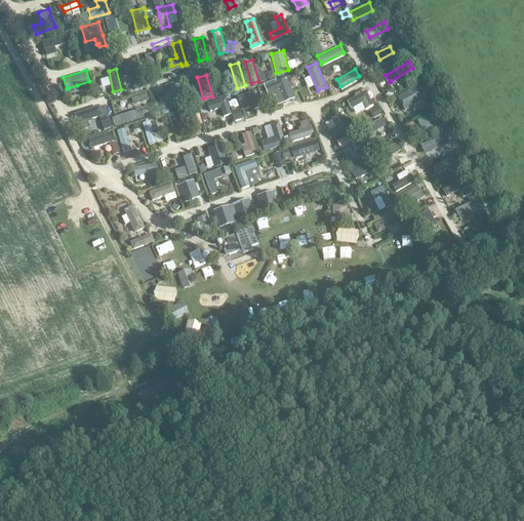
[(310,75),(305,77),(309,95),(315,93),(310,75)]
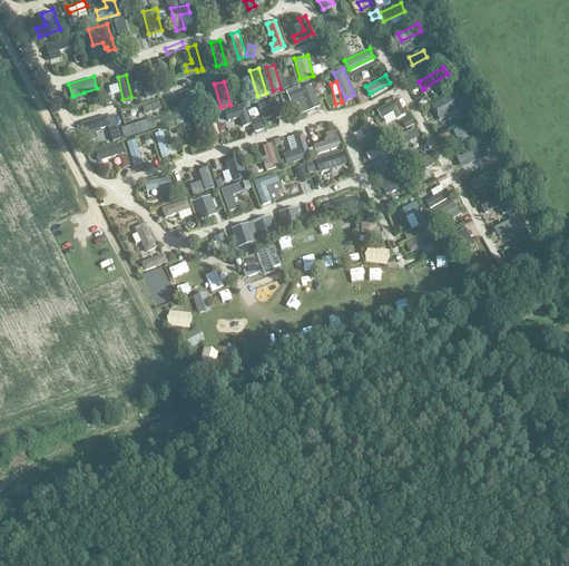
[(308,83),(287,90),(290,98),(303,93),(308,108),(317,105),(308,83)]
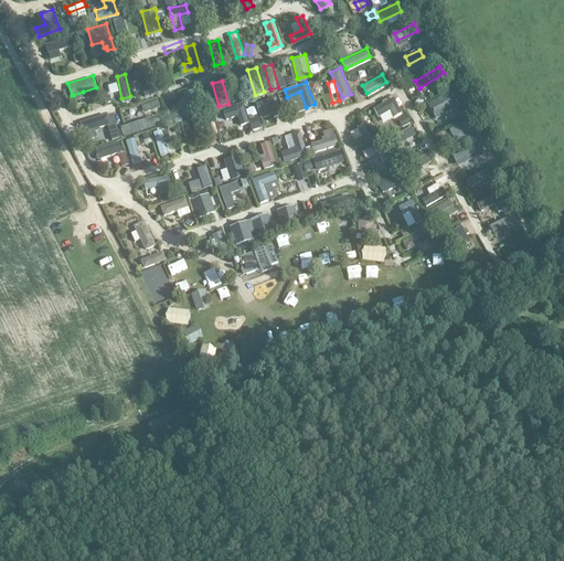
[(193,88),(183,92),(191,114),(200,110),(193,88)]
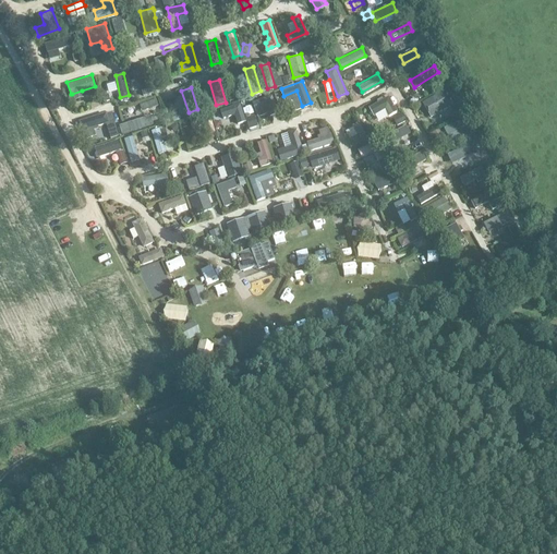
[(449,103),(442,89),(423,100),(431,113),(449,103)]
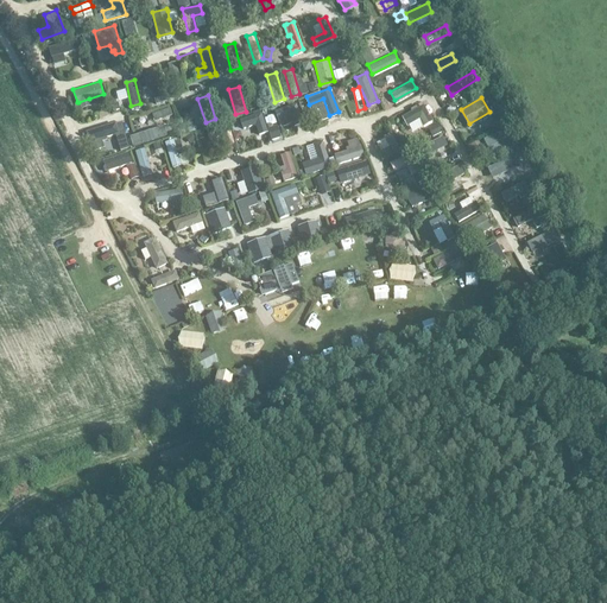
[(278,118),(290,113),(293,122),(302,120),(296,102),(274,109),(278,118)]
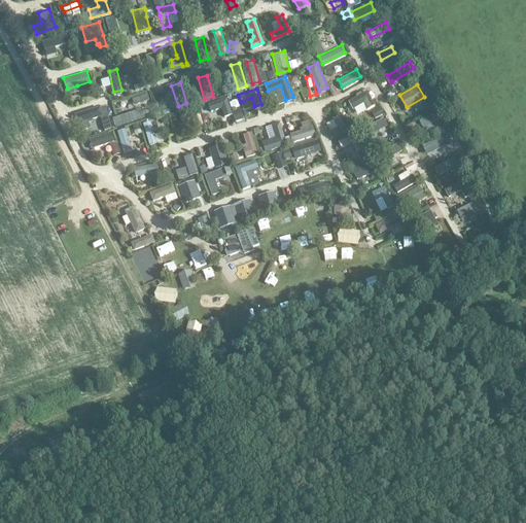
[(356,95),(348,99),(352,107),(353,106),(363,101),(367,107),(375,103),(367,90),(363,92),(361,93),(359,91),(355,93),(356,95)]
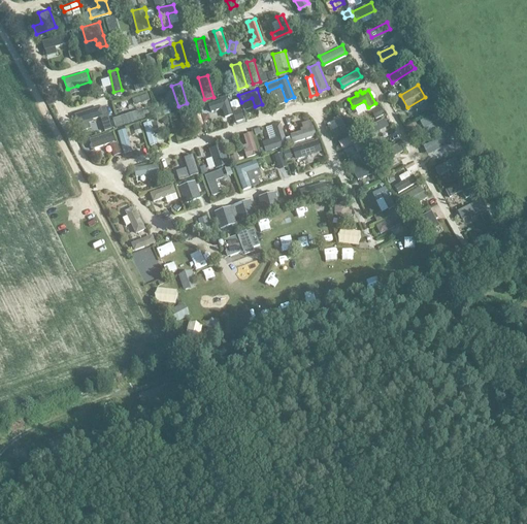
[(232,112),(229,103),(227,96),(208,101),(211,109),(222,106),(225,115),(232,112)]
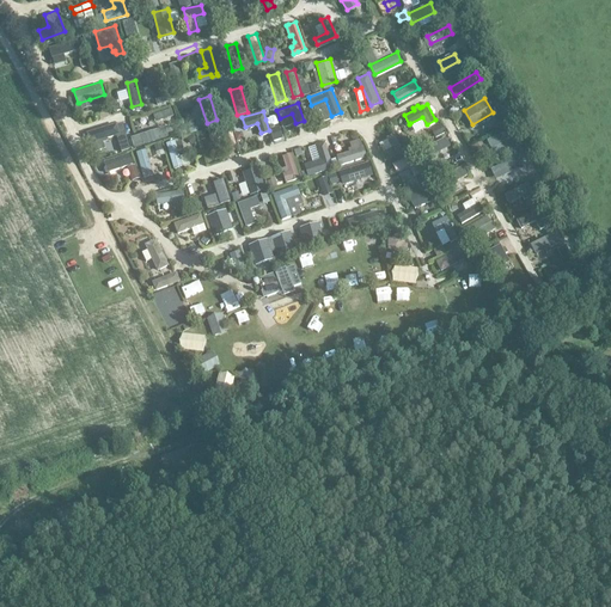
[(495,127),(502,122),(499,115),(494,118),(493,122),(489,124),(489,126),(482,129),(486,134),(495,128),(495,127)]
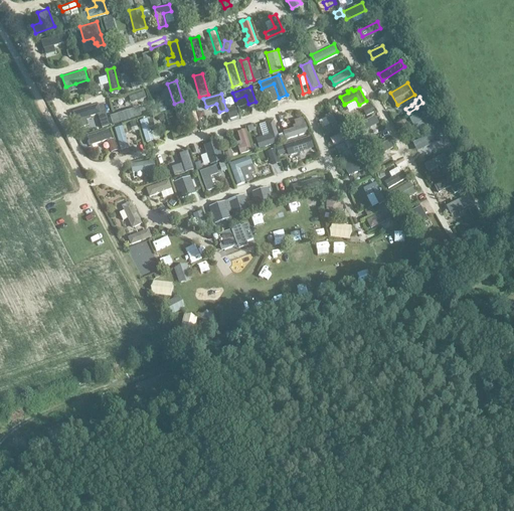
[(370,102),(363,105),(367,112),(373,109),(370,102)]
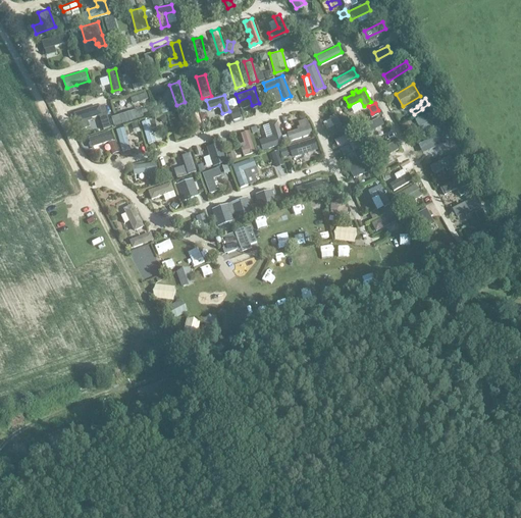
[(195,104),(176,110),(178,117),(190,114),(193,123),(200,121),(195,104)]
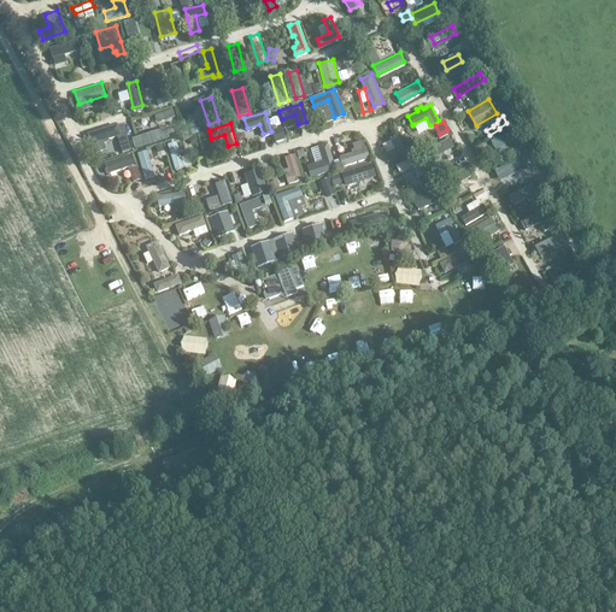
[(279,124),(271,127),(275,139),(283,136),(279,124)]
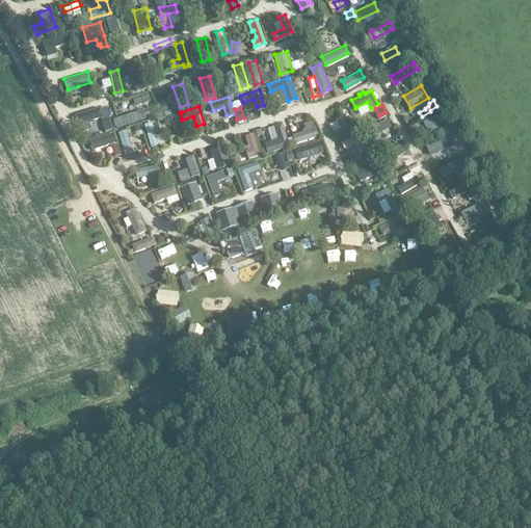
[(144,109),(114,119),(116,127),(147,117),(144,109)]
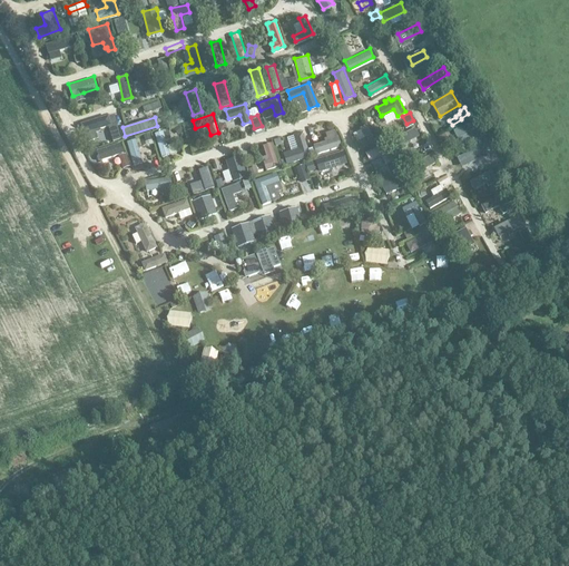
[(356,139),(360,147),(368,143),(374,139),(366,123),(359,126),(360,128),(364,136),(356,139)]
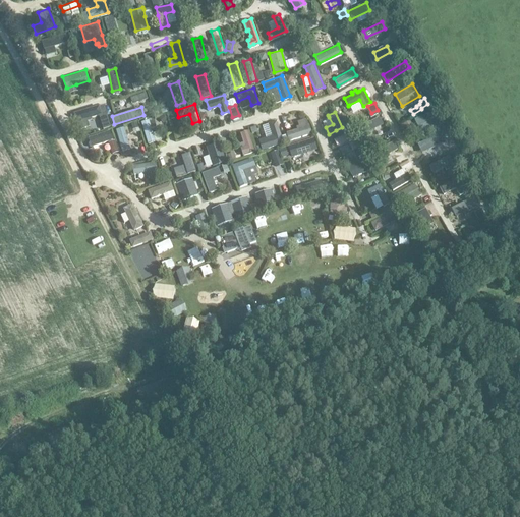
[(297,127),(286,130),(289,138),(311,131),(308,123),(306,116),(297,119),(298,123),(296,124),(297,127)]
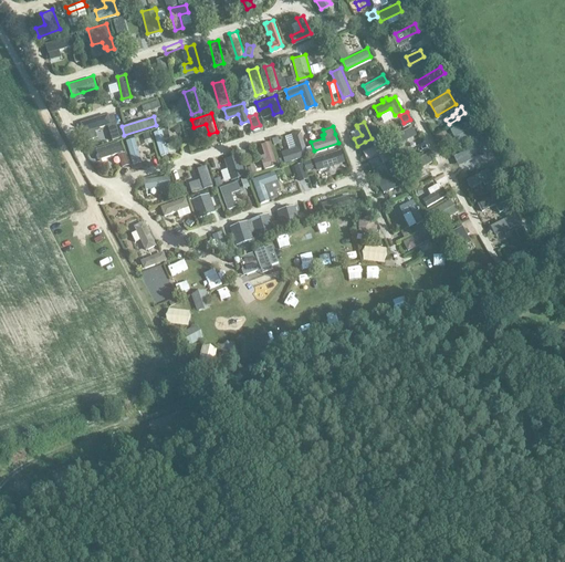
[(446,134),(450,146),(459,143),(457,136),(462,134),(460,127),(446,134)]
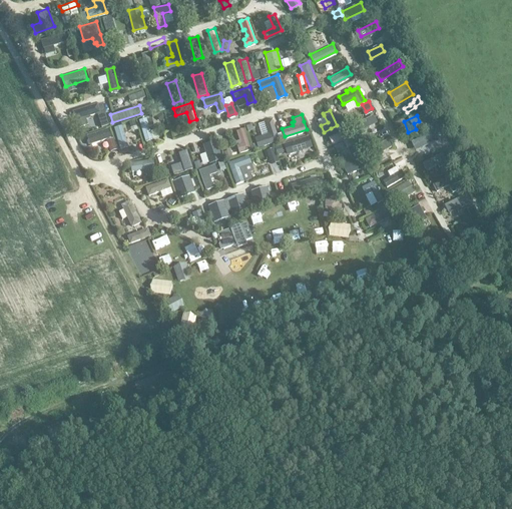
[(128,145),(122,124),(114,126),(120,147),(128,145)]
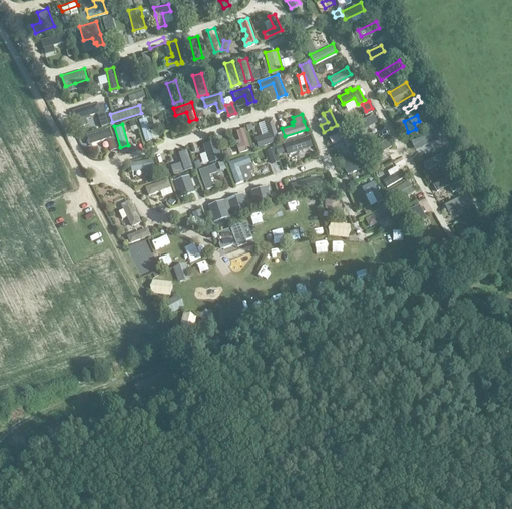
[(107,127),(86,134),(89,142),(110,135),(107,127)]
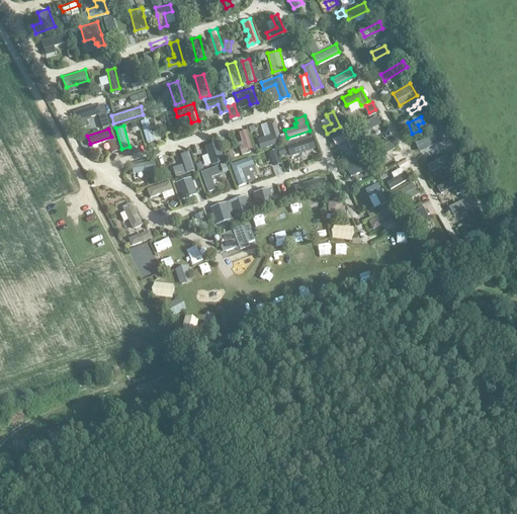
[(131,133),(134,139),(142,136),(139,129),(131,133)]
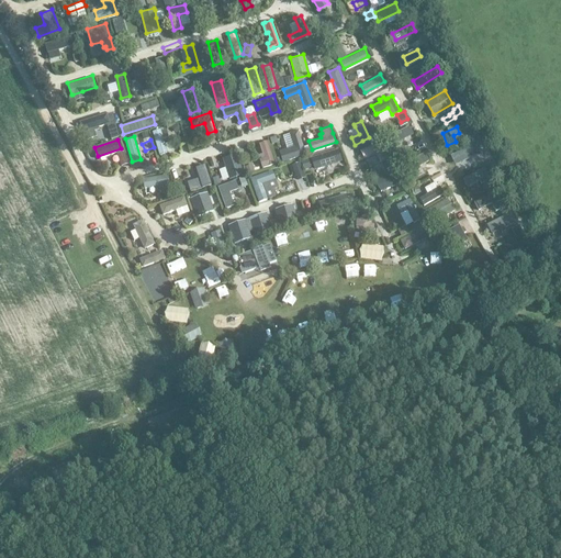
[(264,151),(258,153),(259,157),(262,166),(275,162),(267,140),(261,142),(264,151)]
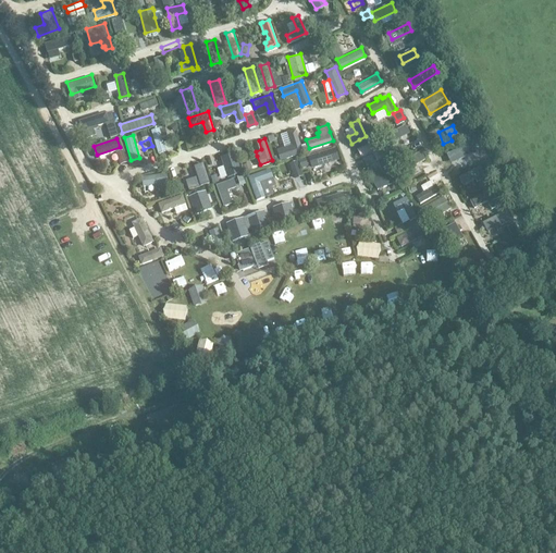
[(357,148),(360,155),(372,149),(377,159),(384,156),(375,138),(357,148)]
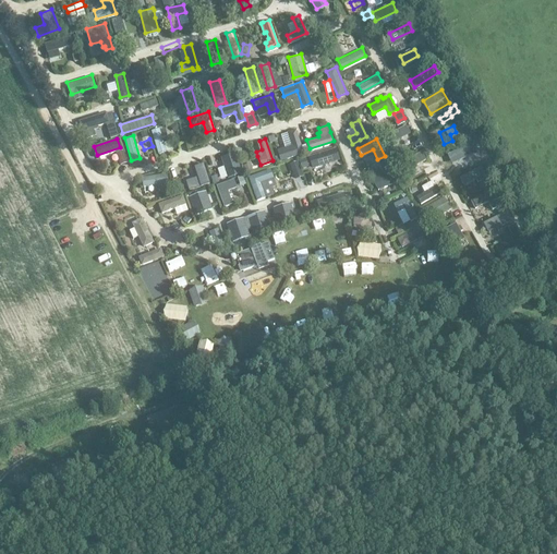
[(338,157),(335,146),(309,154),(313,166),(338,157)]
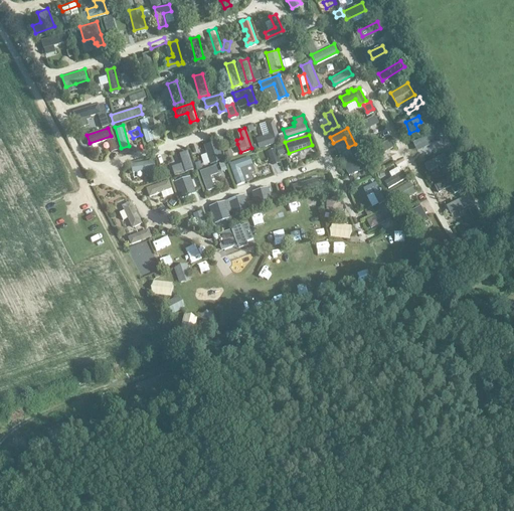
[(390,137),(371,147),(374,153),(393,143),(390,137)]
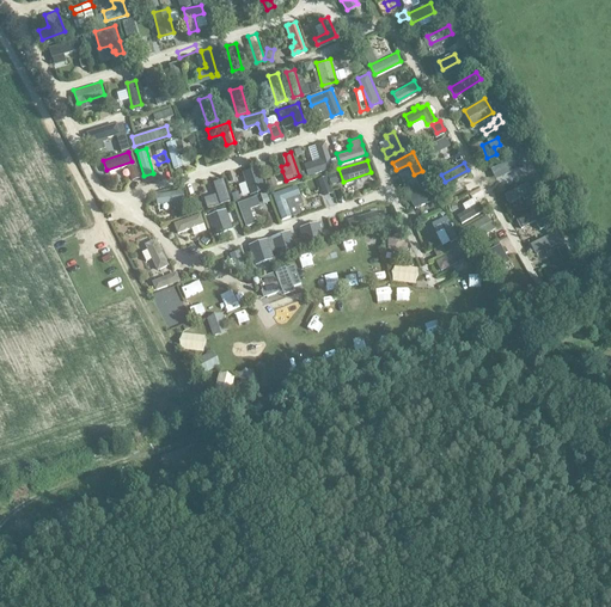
[(330,181),(337,179),(334,169),(327,171),(330,181)]
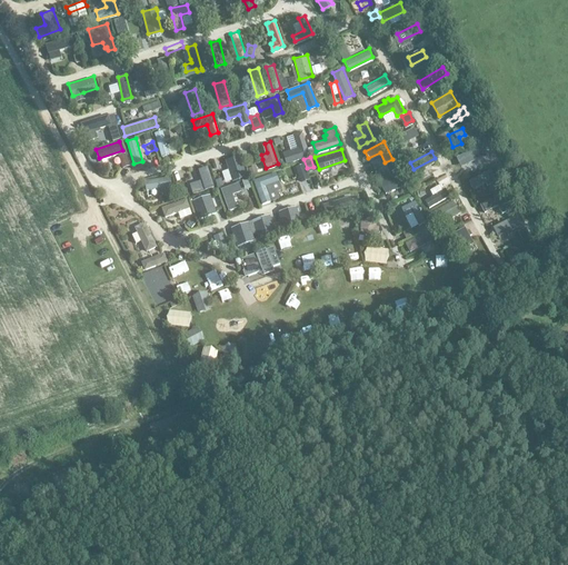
[(213,185),(205,161),(196,165),(205,188),(213,185)]
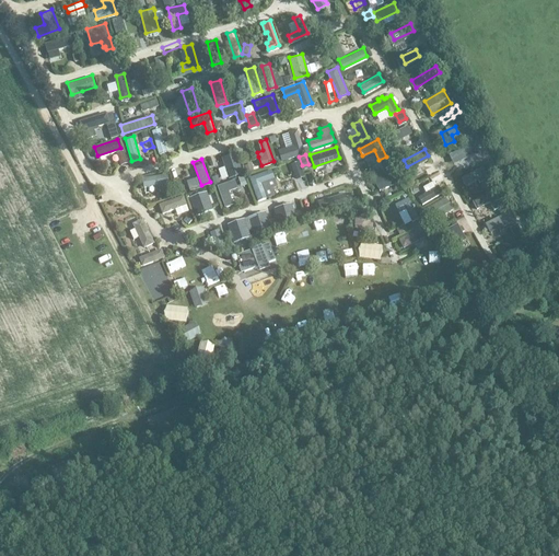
[(290,162),(293,170),(301,166),(298,159),(290,162)]
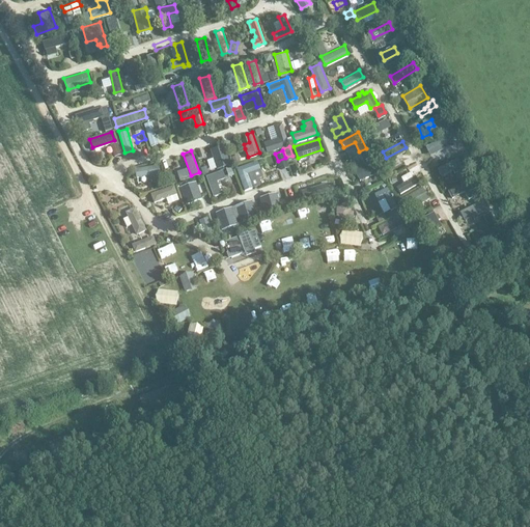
[(218,169),(230,166),(226,155),(215,159),(218,169)]
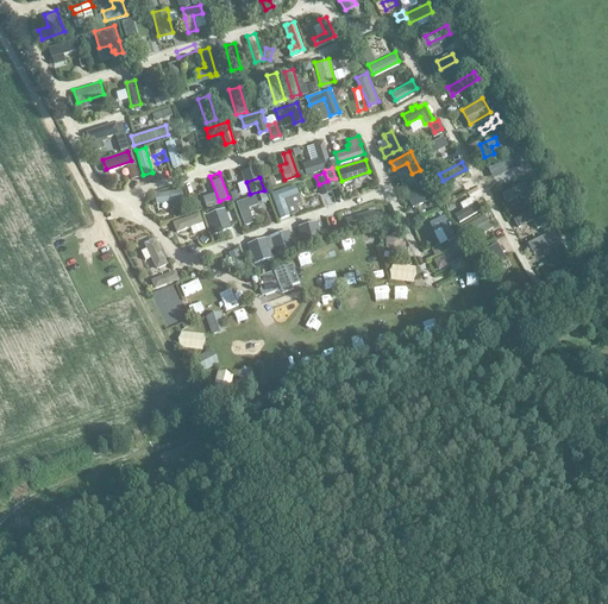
[(507,199),(531,186),(526,178),(503,192),(507,199)]
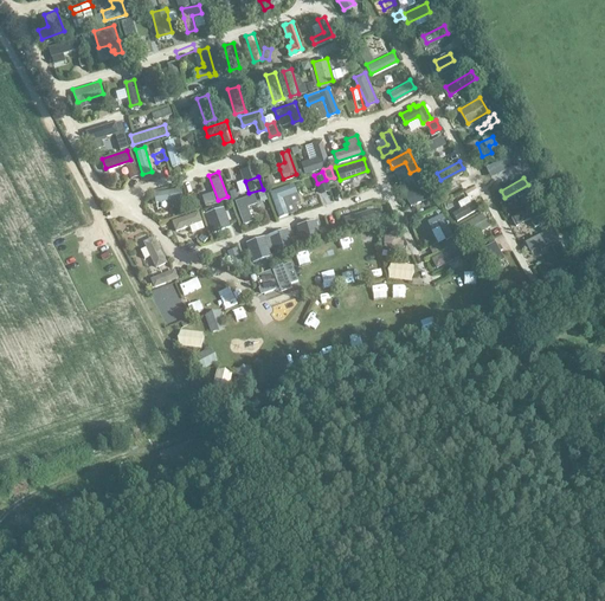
[(424,181),(404,189),(410,204),(430,194),(424,181)]
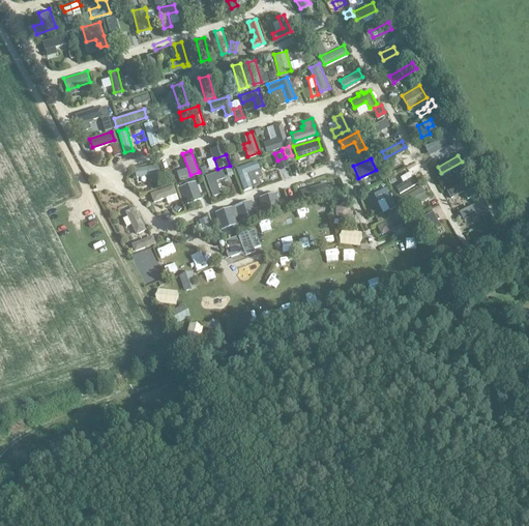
[(256,159),(236,167),(241,182),(243,187),(252,184),(259,182),(257,176),(262,175),(259,168),(256,159)]
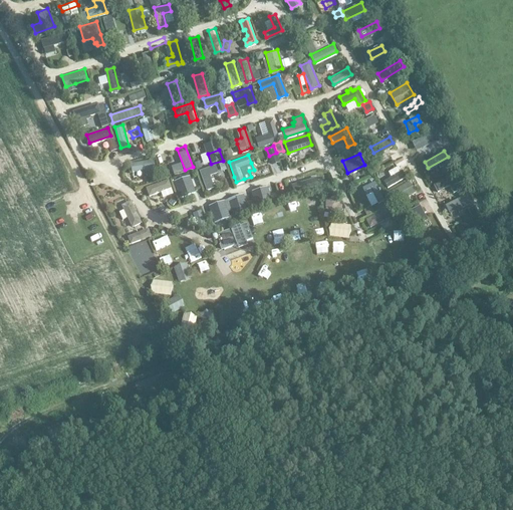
[(131,161),(132,170),(156,166),(154,157),(131,161)]
